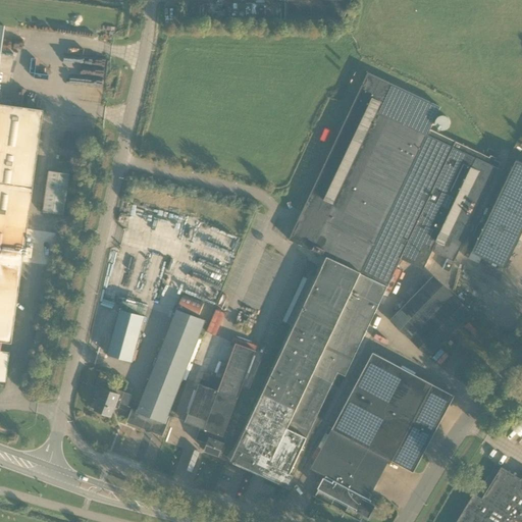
[(0,381),(4,382),(8,352),(0,351),(0,343),(10,344),(42,110),(0,104),(0,49),(3,25),(0,24),(0,381)]
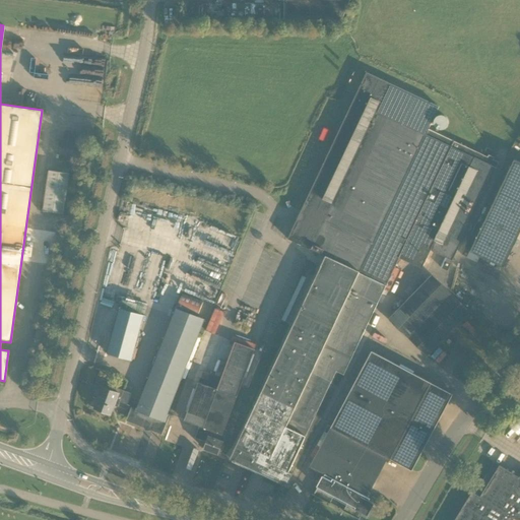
[(313,251),(325,257),(230,459),(286,486),(306,446),(309,447),(337,387),(338,387),(399,258),(421,269),(431,251),(447,258),(442,268),(448,271),(497,168),(496,168),(499,163),(493,159),(494,157),(496,152),(486,148),(483,153),(489,155),(488,157),(429,129),(439,107),(367,73),(287,239),(310,250),(313,252),(313,251)]
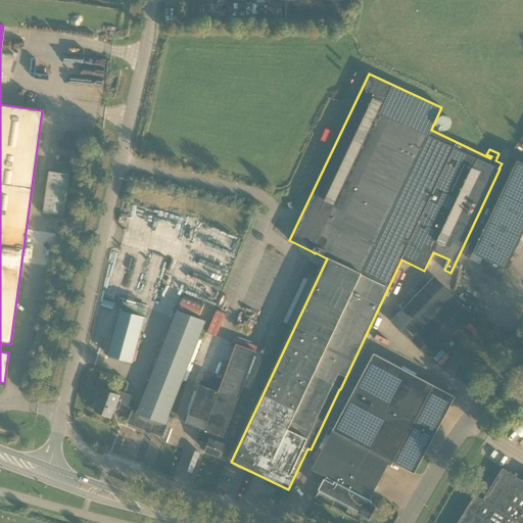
[(445,116),(443,116),(441,116),(440,116),(439,117),(437,120),(437,121),(436,123),(436,125),(437,126),(438,128),(439,129),(440,130),(442,131),(444,131),(445,130),(447,130),(448,128),(449,127),(450,125),(450,124),(450,122),(449,120),(448,119),(446,116),(445,116)]
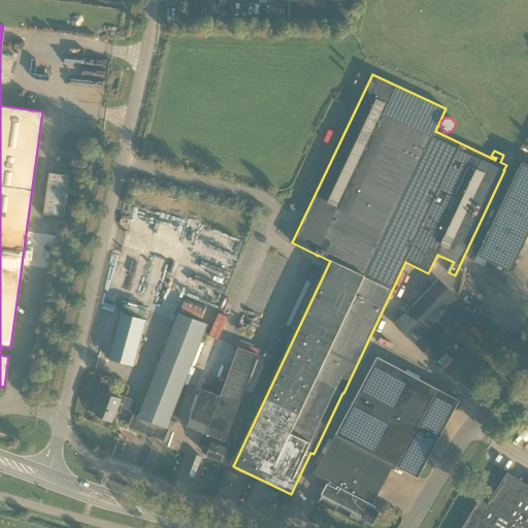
[(477,256),(512,271),(527,235),(527,165),(522,163),(484,243),(477,256)]
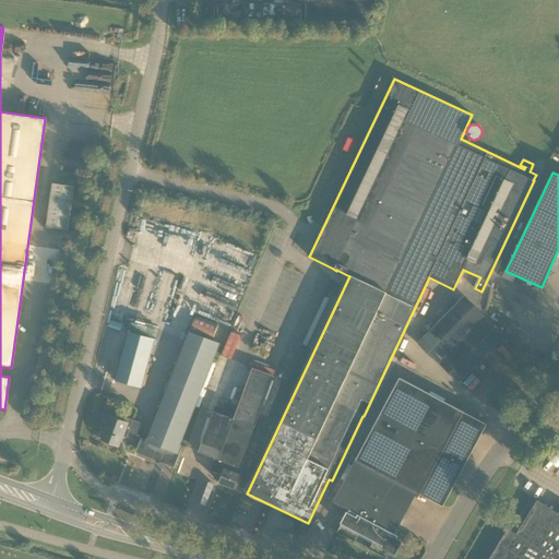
[(45,227),(68,230),(73,187),(50,183),(45,227)]
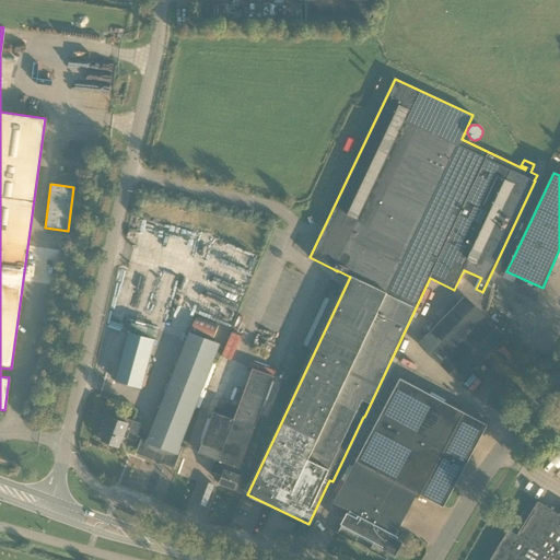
[(506,271),(513,258),(506,255),(497,275),(504,278),(506,271)]
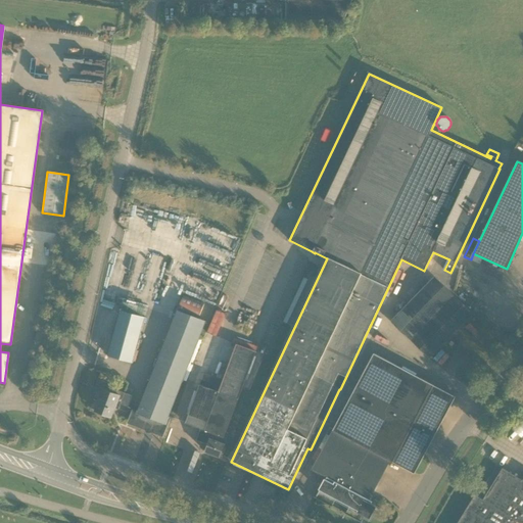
[(392,322),(430,359),(472,314),(453,294),(434,277),(417,294),(392,322)]
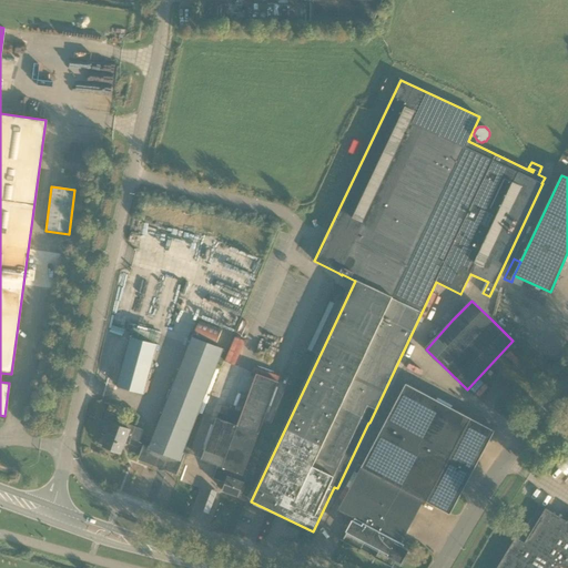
[(223,348),(216,345),(222,332),(199,323),(193,336),(192,336),(149,449),(145,447),(141,458),(165,467),(164,468),(178,474),(182,462),(181,460),(223,348)]
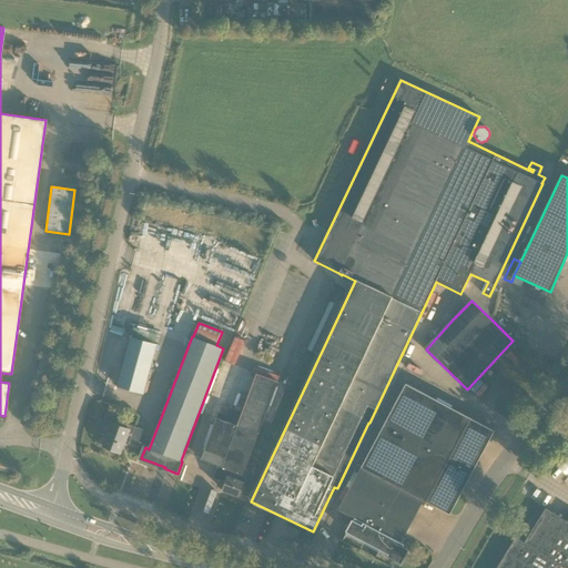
[(130,337),(117,386),(144,394),(158,345),(130,337)]
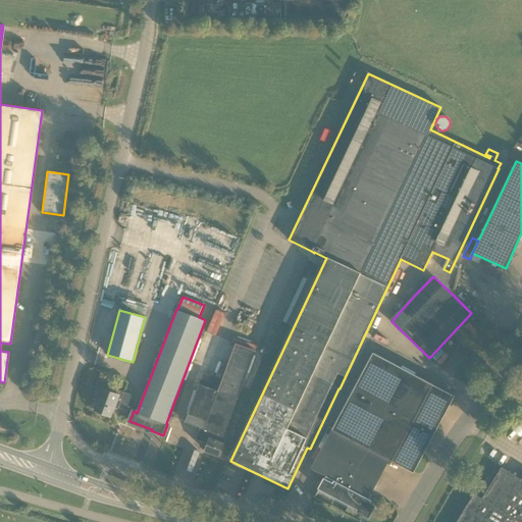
[(203,372),(185,423),(200,428),(196,439),(207,444),(205,451),(219,456),(225,437),(223,436),(255,351),(236,344),(222,379),(203,372)]
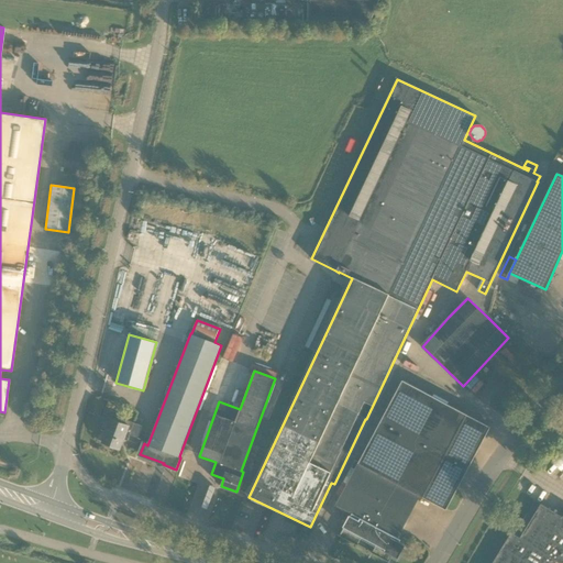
[(398,538),(420,496),(446,509),(490,428),(404,382),(337,506),(352,515),(351,516),(350,516),(343,528),(344,528),(341,536),(357,544),(362,538),(377,545),(373,553),(389,562),(393,555),(398,559),(406,545),(399,542),(400,540),(398,538)]
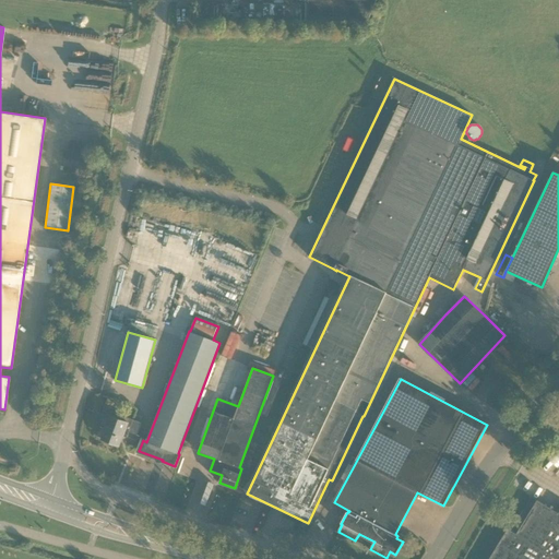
[(141,424),(123,417),(121,421),(110,418),(103,439),(119,444),(122,436),(128,437),(129,432),(137,436),(141,424)]
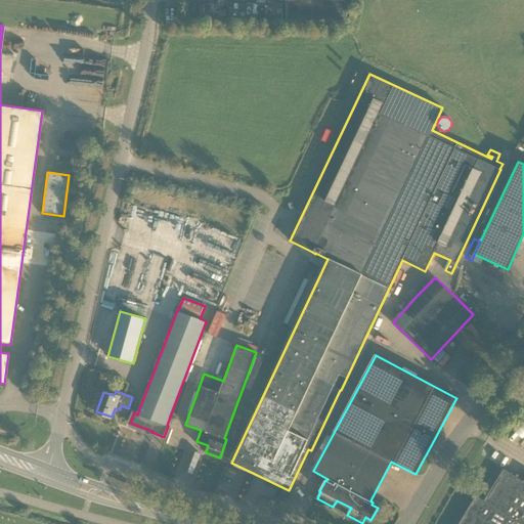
[(491,477),(496,480),(503,470),(498,467),(491,477)]
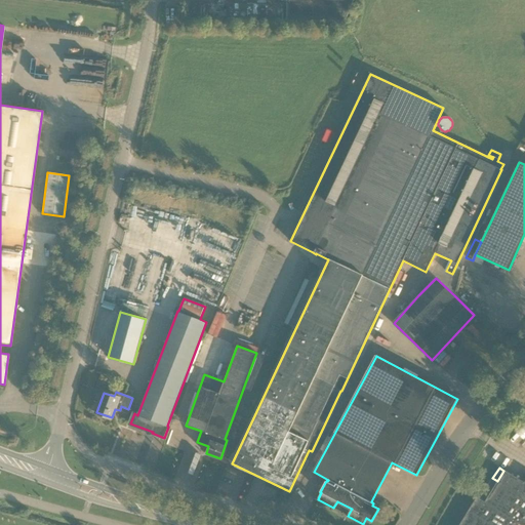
[(459,524),(517,524),(518,524),(520,524),(524,524),(524,481),(524,483),(521,481),(505,471),(496,482),(491,479),(480,498),(477,497),(459,524)]
